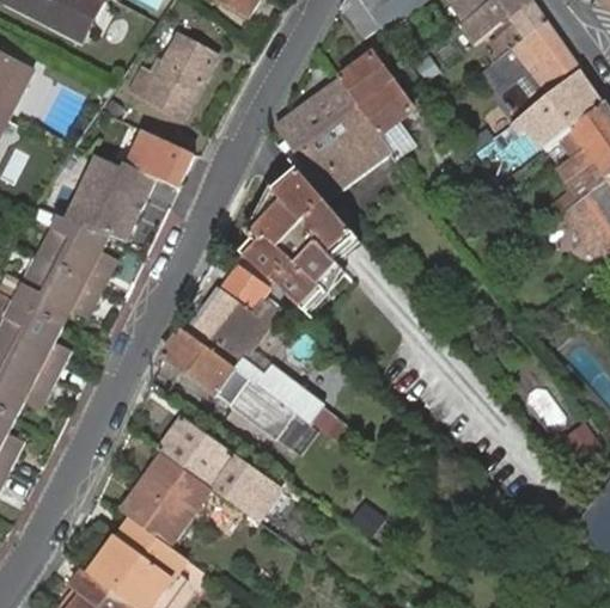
[(13,0),(44,17),(42,19),(83,40),(85,36),(103,0),(13,0)]
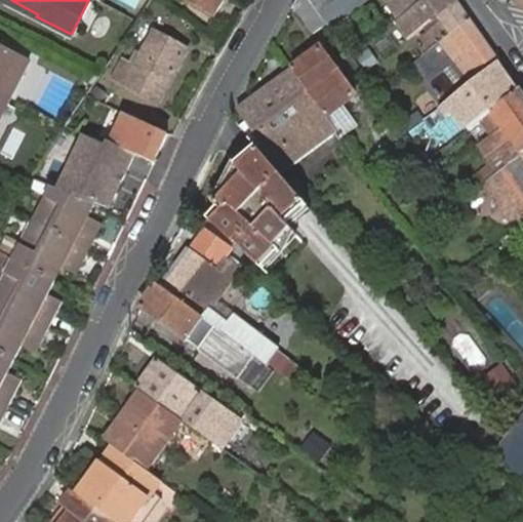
[(188,0),(212,14),(219,0),(188,0)]
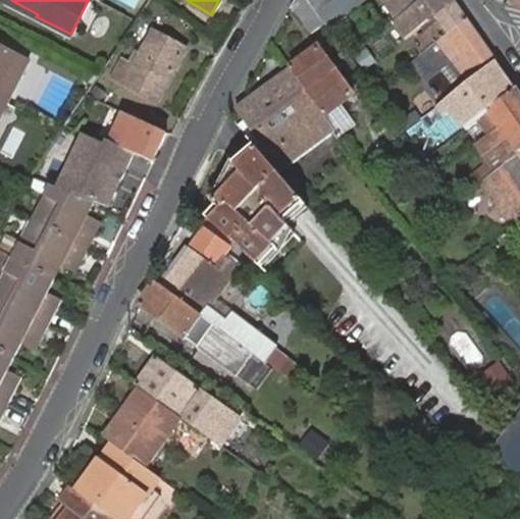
[(293,0),(291,4),(310,31),(323,21),(315,10),(307,0),(293,0)]
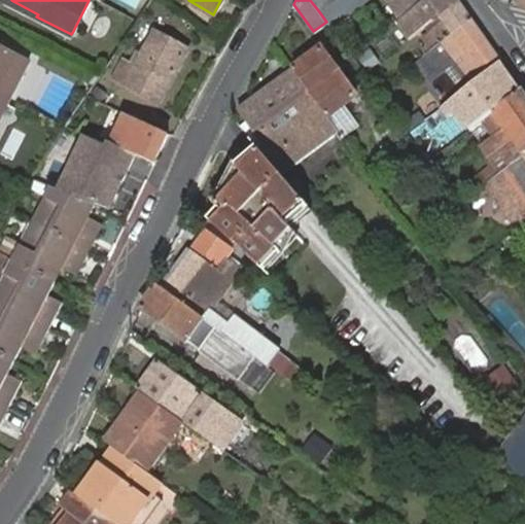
[(310,0),(318,10),(331,0),(310,0)]
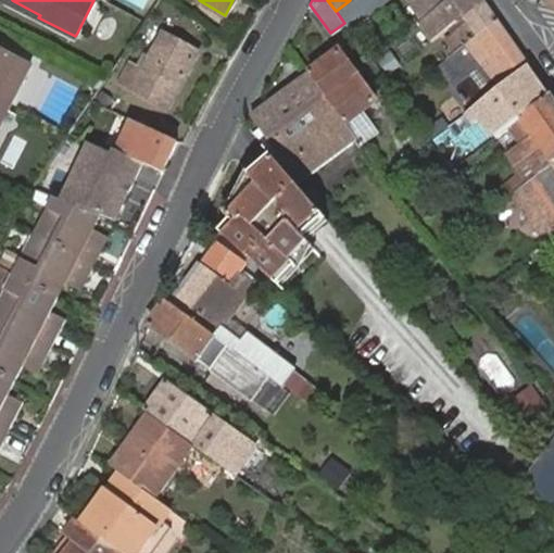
[(350,0),(336,11),(344,23),(347,25),(378,0),(414,0),(412,2),(422,16),(431,10),(443,0),(350,0)]
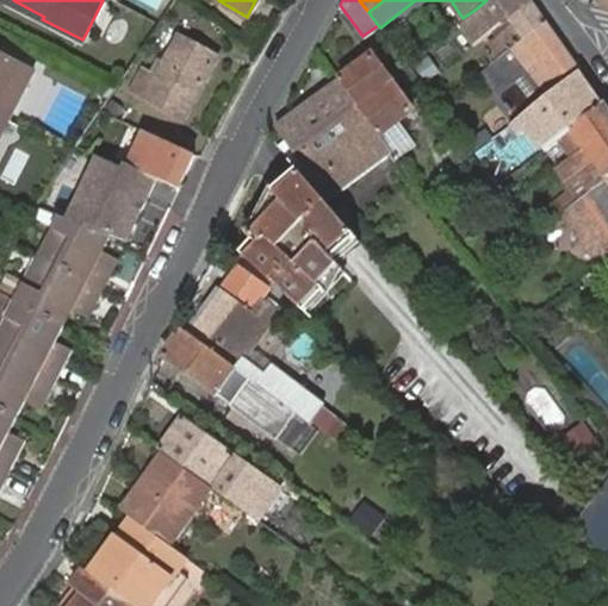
[(545,19),(531,0),(486,0),(473,11),(492,39),(485,44),(491,52),(486,56),(490,62),(545,19)]
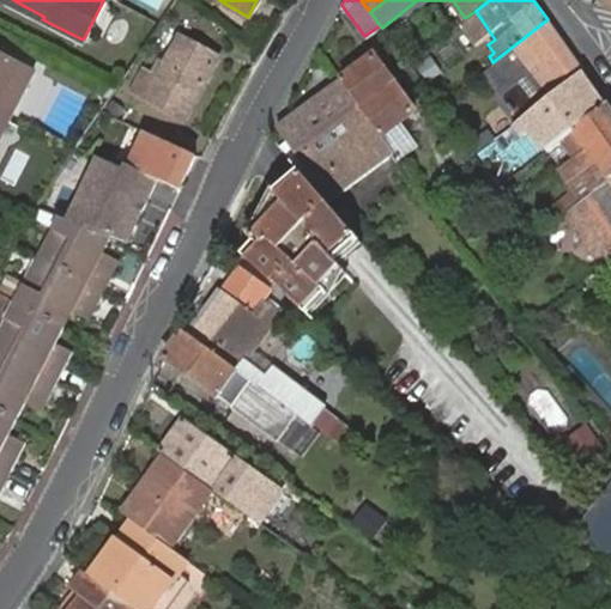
[(491,65),(484,69),(508,102),(506,105),(510,113),(514,109),(520,117),(526,113),(537,104),(582,69),(548,19),(492,62),(491,65)]
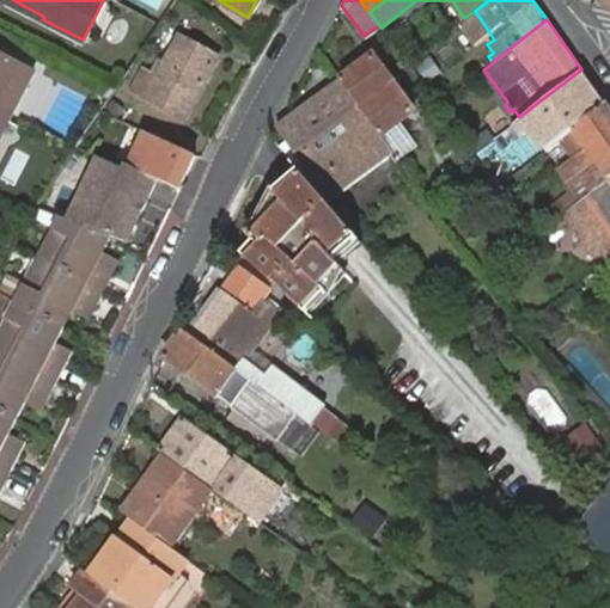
[(195,53),(199,44),(178,34),(156,74),(141,67),(130,88),(183,117),(213,61),(195,53)]
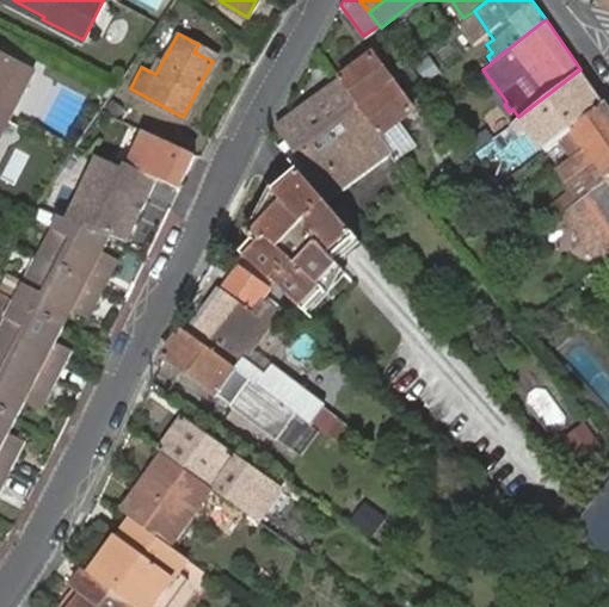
[(216,54),(198,44),(195,53),(213,61),(216,54)]
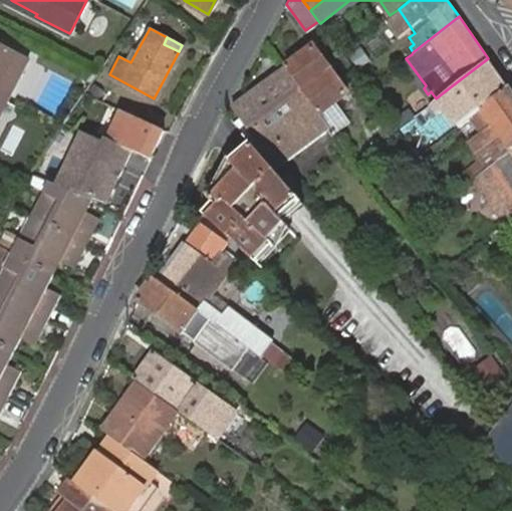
[(0,96),(6,100),(28,59),(0,44),(0,96)]
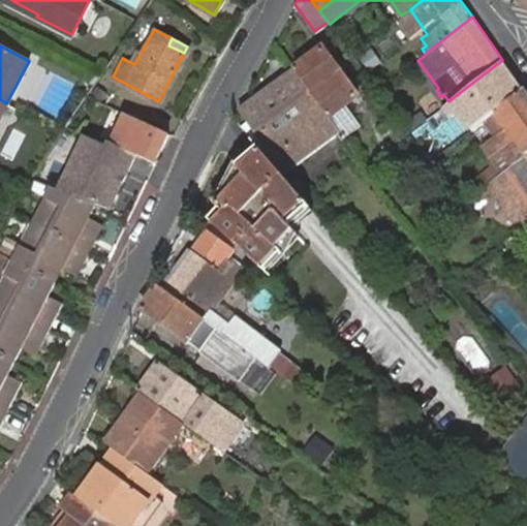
[(322,47),(293,68),(326,112),(329,116),(339,129),(344,136),(358,126),(343,105),(358,95),(322,47)]
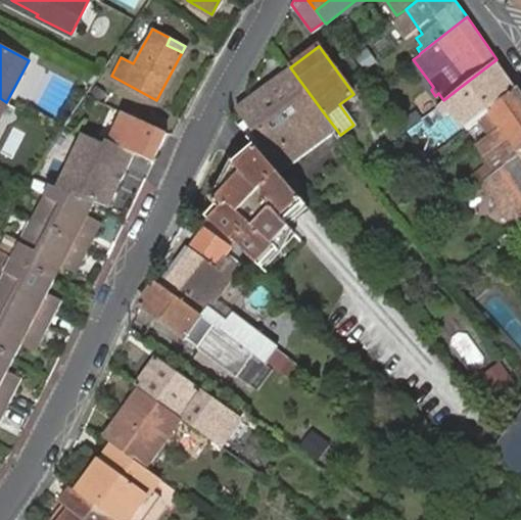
[(443,100),(439,103),(445,112),(457,103),(464,98),(478,117),(491,107),(517,88),(496,59),(458,89),(448,96),(443,100)]
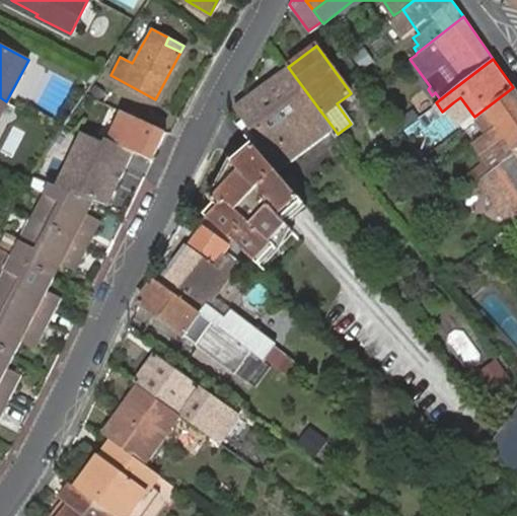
[(293,129),(305,147),(333,127),(322,114),(319,109),(288,67),(262,86),(293,129)]
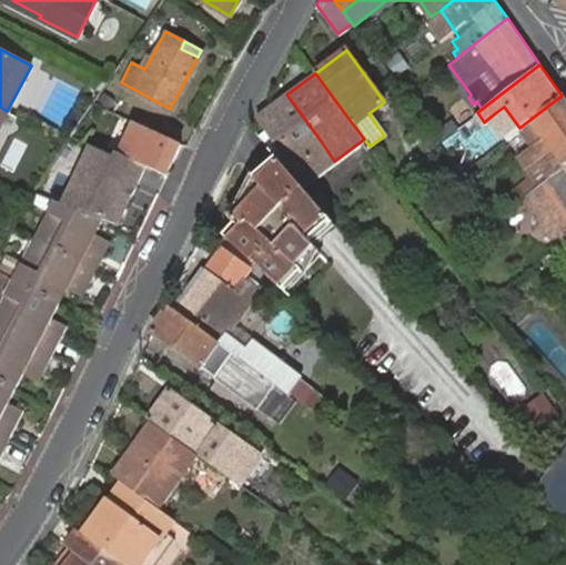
[(284,165),(301,185),(334,161),(321,141),(286,94),(255,117),(290,162),(284,165)]
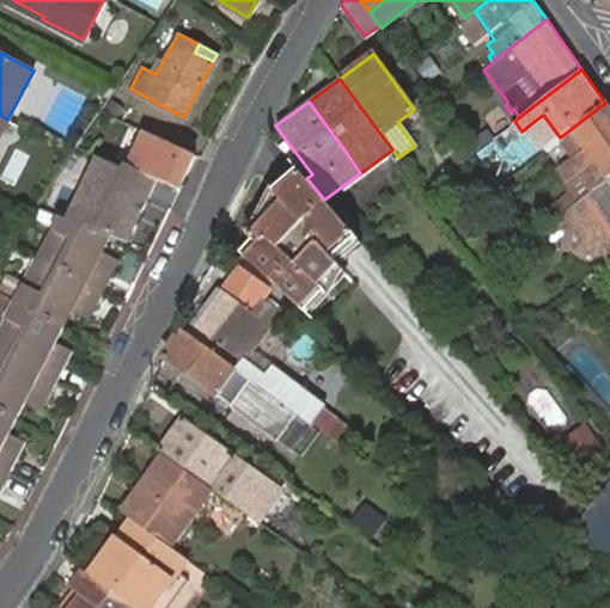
[(609,110),(605,103),(575,126),(609,176),(609,174),(609,110)]
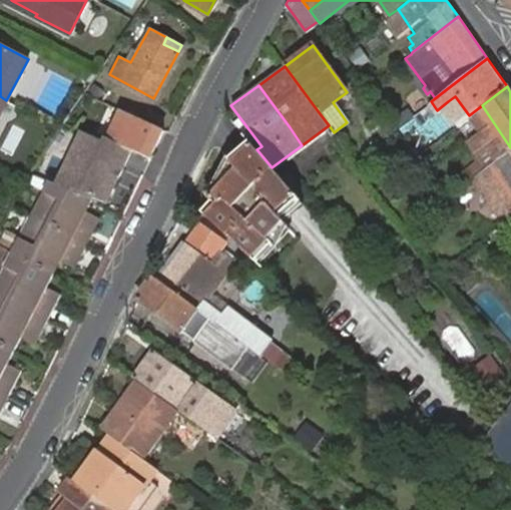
[(469,115),(466,117),(476,131),(467,138),(480,156),(487,165),(510,147),(482,105),(469,115)]
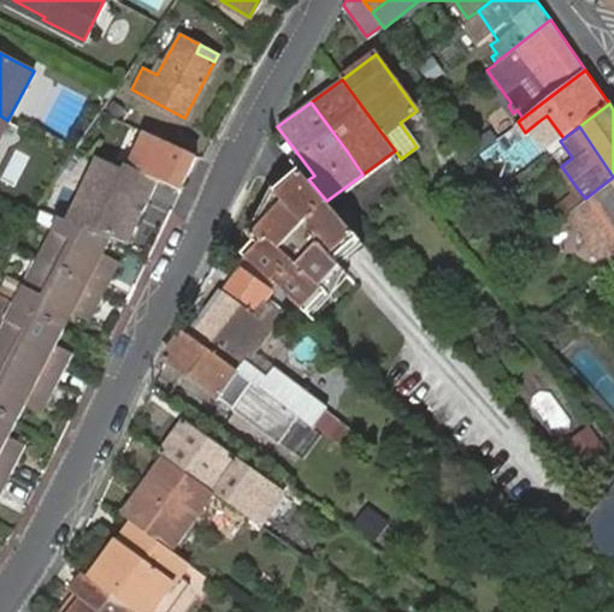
[(146,130),(131,162),(160,177),(169,182),(193,192),(207,160),(167,141),(146,130)]
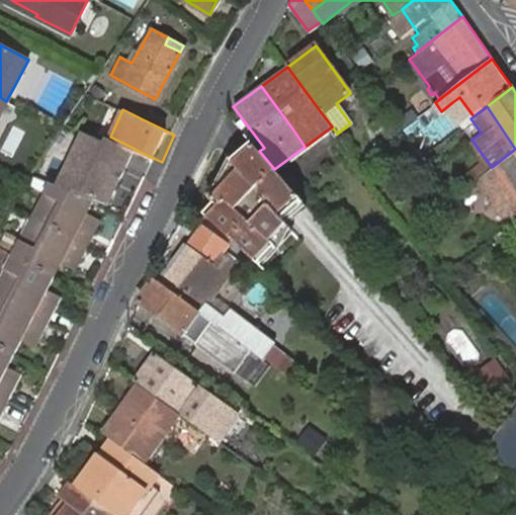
[(107,142),(85,131),(59,184),(92,199),(106,204),(135,149),(110,137),(107,142)]
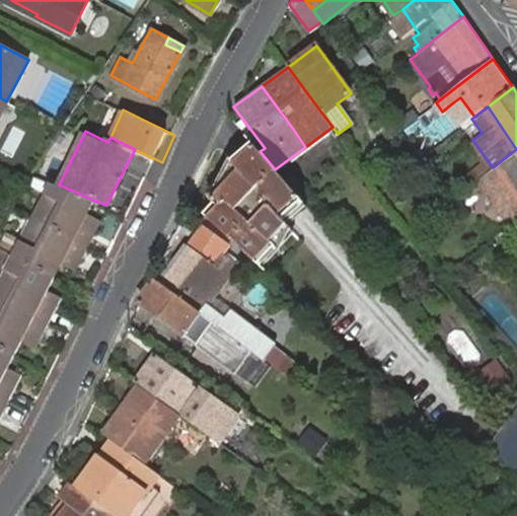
[(292,207),(301,199),(275,169),(260,151),(254,146),(246,153),(235,163),(219,178),(225,185),(212,200),(215,203),(206,214),(237,242),(257,262),(275,242),(272,239),(287,223),(281,216),(292,207)]
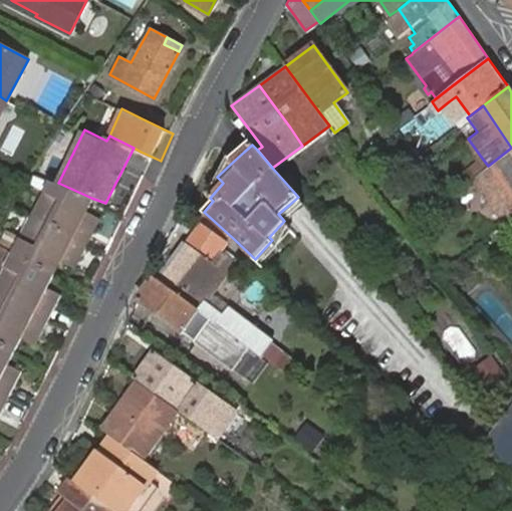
[(511,147),(511,148),(488,166),(484,169),(473,177),(503,221),(511,213),(511,147)]
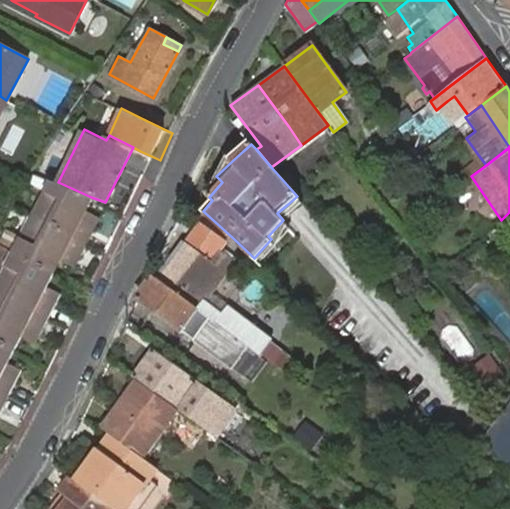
[(486,165),(479,156),(450,179),(456,187),(466,180),(471,176),(482,168),(486,165)]
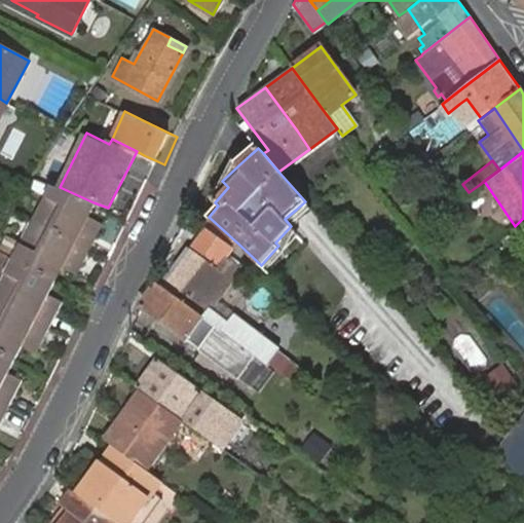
[(45,195),(34,218),(51,228),(74,240),(88,247),(96,232),(82,225),(87,216),(94,202),(60,187),(51,184),(45,195)]
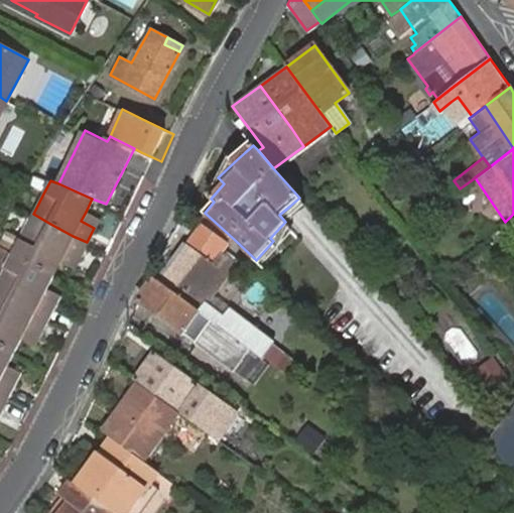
[(99,218),(86,212),(81,221),(94,228),(99,218)]
